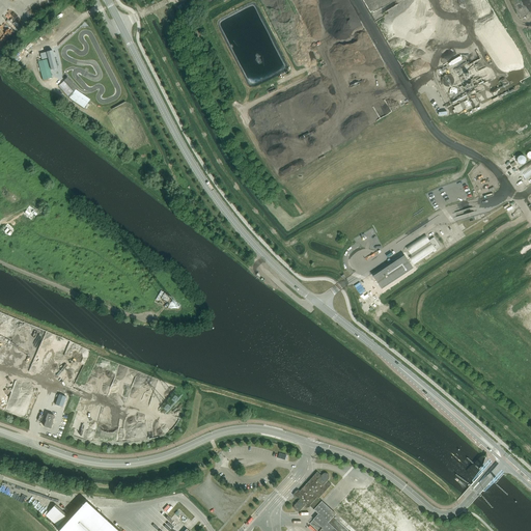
[(52,71),(59,70),(55,50),(47,52),(49,59),(38,61),(44,81),(53,78),(50,66),(51,66),(52,71)]
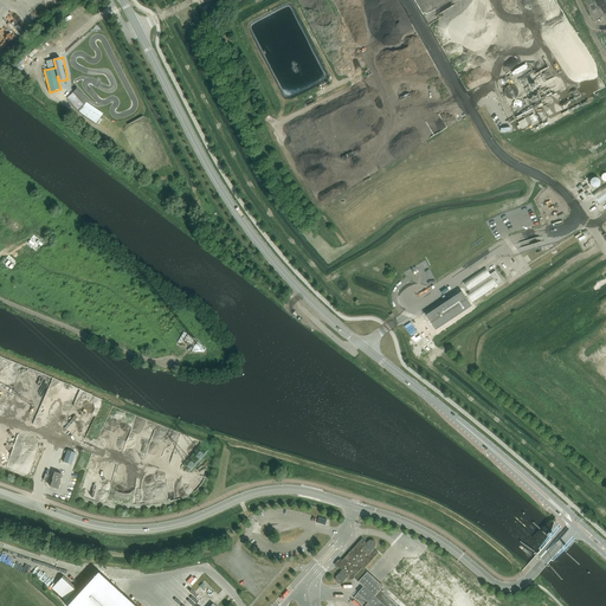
[(69,97),(79,110),(91,100),(81,88),(69,97)]
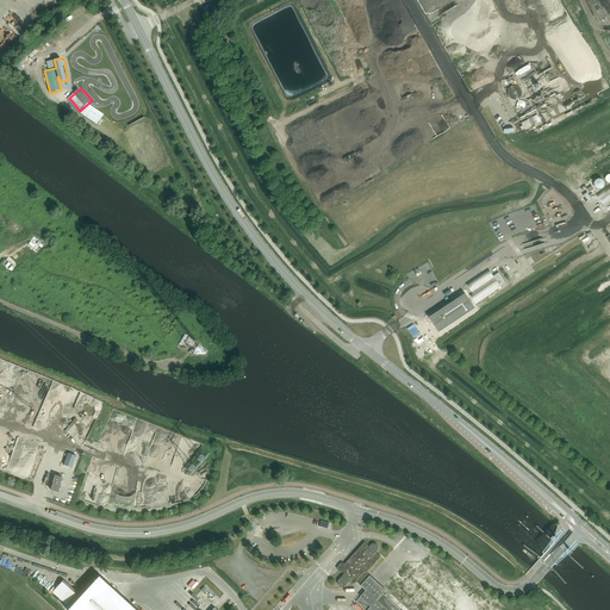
[(522,122),(526,129),(537,124),(535,117),(522,122)]
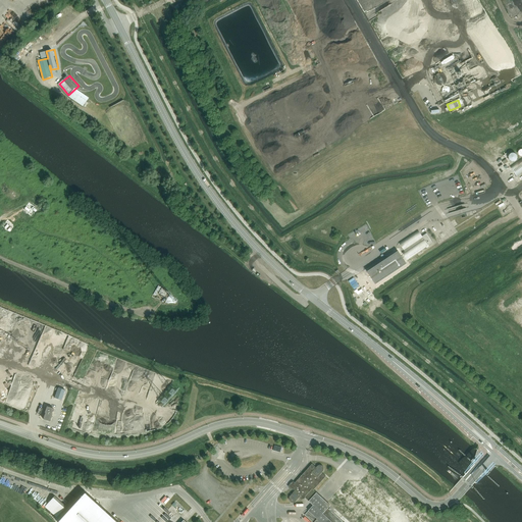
[(521,158),(510,167),(517,176),(521,172),(521,158)]
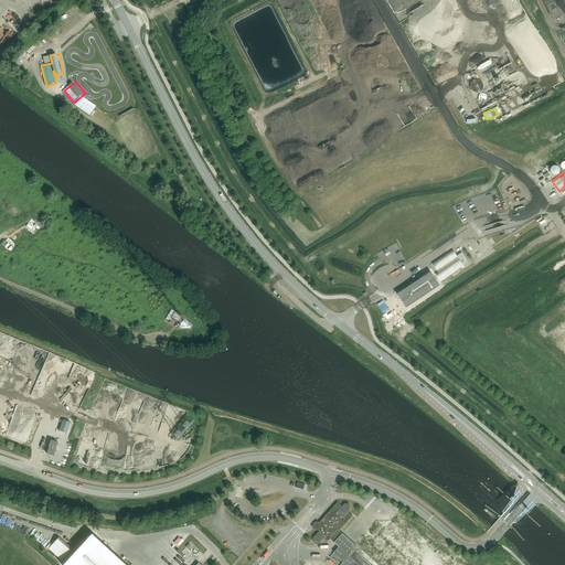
[(432,273),(398,295),(406,308),(440,286),(432,273)]
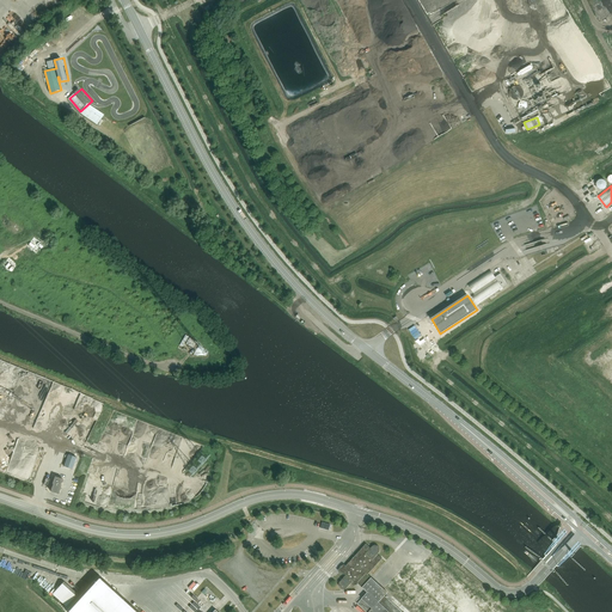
[(196,342),(189,338),(185,344),(193,348),(196,342)]
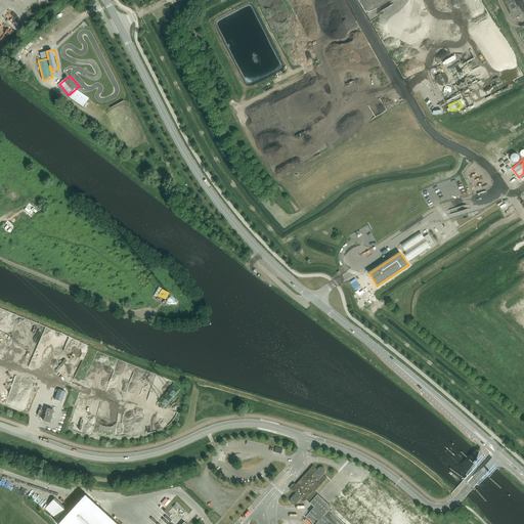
[(64,402),(68,392),(60,390),(57,400),(64,402)]
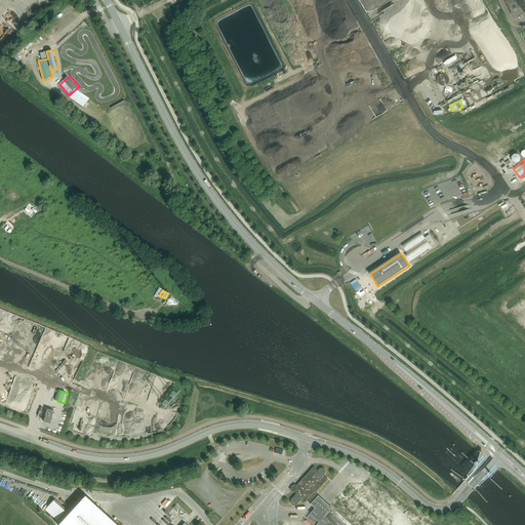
[(54,411),(47,409),(45,415),(43,421),(50,423),(52,417),(51,417),(54,411)]
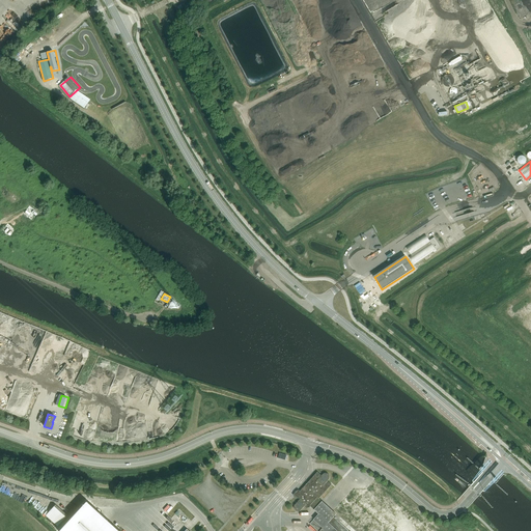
[(298,497),(301,499),(296,505),(295,505),(295,506),(295,507),(295,508),(295,509),(296,509),(296,510),(297,511),(298,511),(299,511),(300,511),(300,510),(301,510),(305,506),(307,508),(310,506),(318,514),(310,524),(317,530),(348,530),(334,516),(336,514),(319,499),(332,485),(328,481),(329,480),(329,479),(330,479),(330,478),(330,477),(330,476),(330,475),(329,475),(329,474),(328,474),(327,474),(327,473),(326,473),(325,474),(324,474),(323,475),(322,476),(318,472),(300,492),(299,491),(296,493),(299,496),(298,497)]
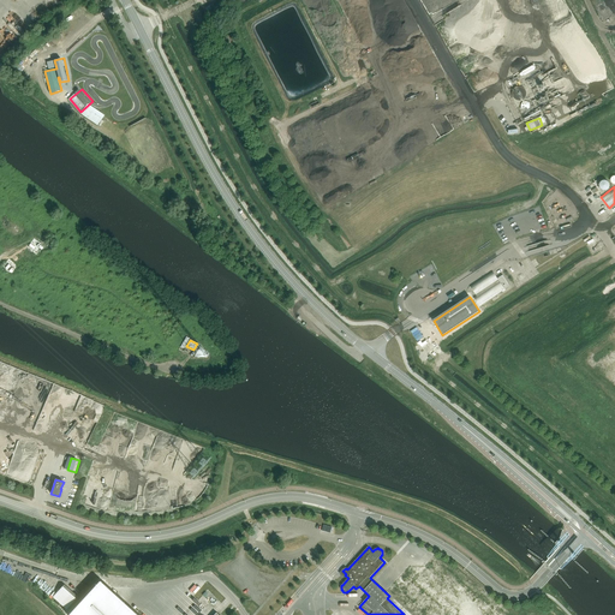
[(543,562),(542,562),(556,575),(557,575),(557,574),(559,573),(544,560),(543,561),(542,561),(543,562)]
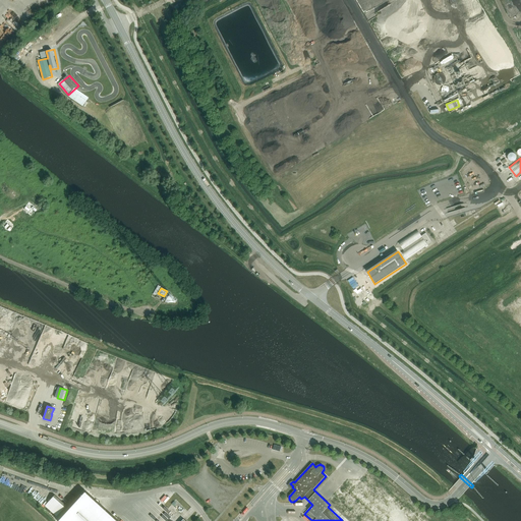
[(360,493),(366,486),(367,486),(369,484),(367,482),(369,481),(367,478),(362,484),(357,489),(360,493)]
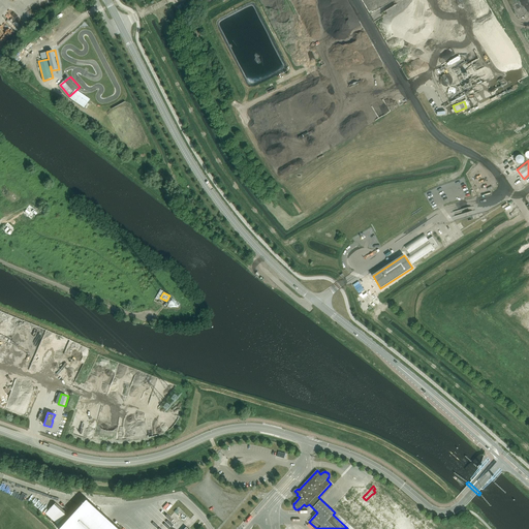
[(117,528),(86,500),(58,528),(117,528)]
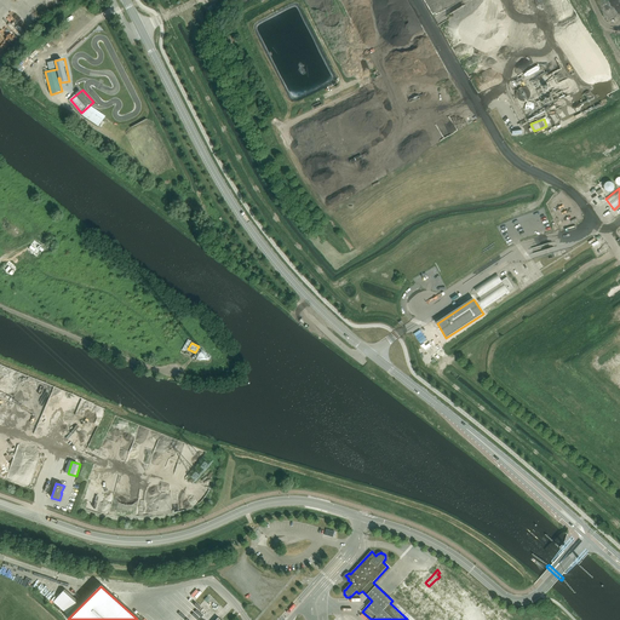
[(137,609),(143,614),(154,602),(149,597),(137,609)]
